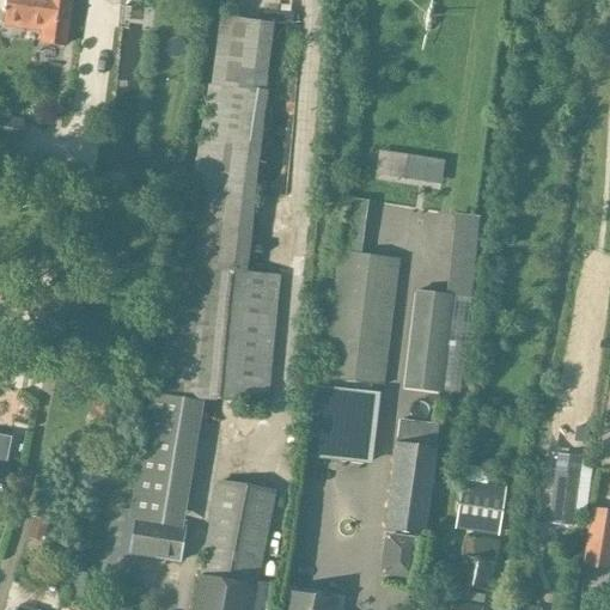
[(10,0),(6,22),(44,28),(43,40),(67,43),(72,0),(10,0)]
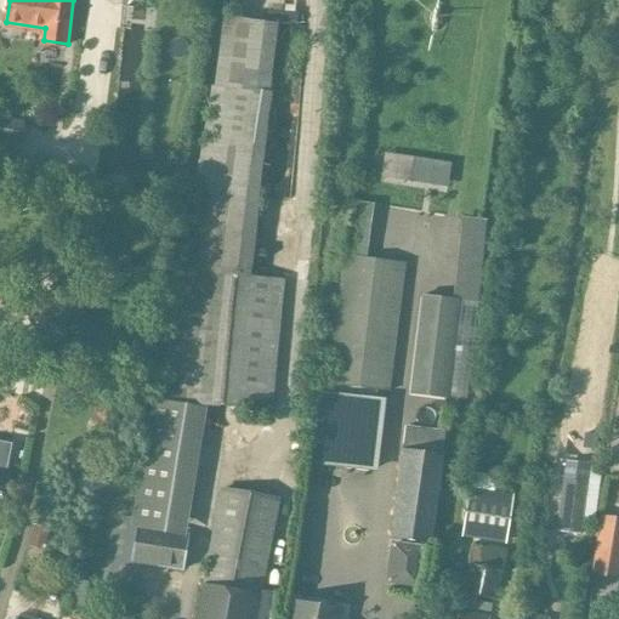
[(0,119),(0,136),(17,138),(18,123),(0,119)]
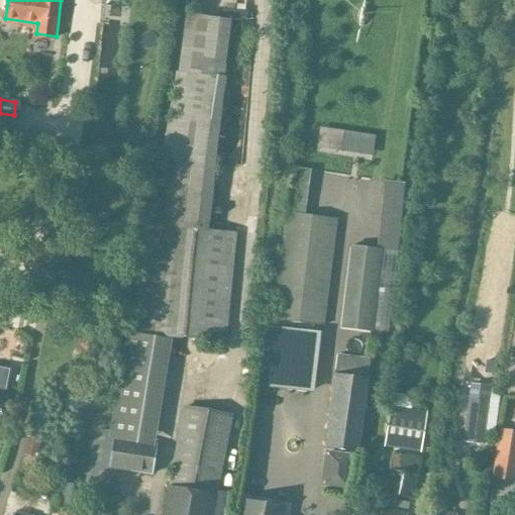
[(324,324),(338,218),(289,212),(275,318),(324,324)]
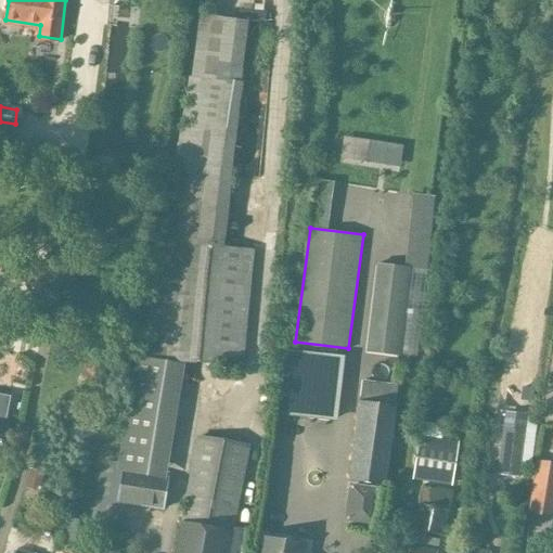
[(149,284),(142,356),(245,364),(255,251),(224,247),(165,242),(156,242),(152,241),(149,284)]
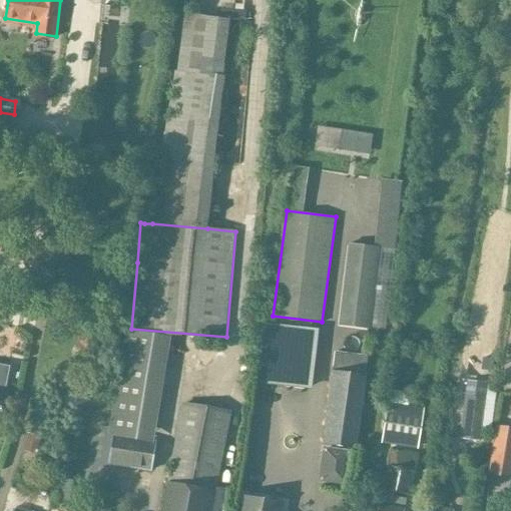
[(369,327),(379,246),(350,243),(340,324),(369,327)]
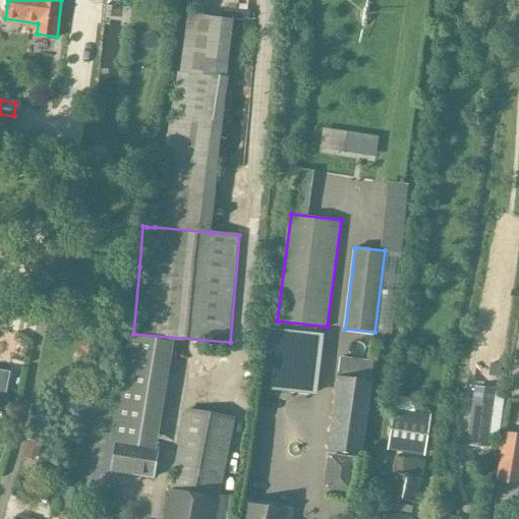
[(257,387),(264,388),(316,394),(325,334),(266,327),(257,387)]
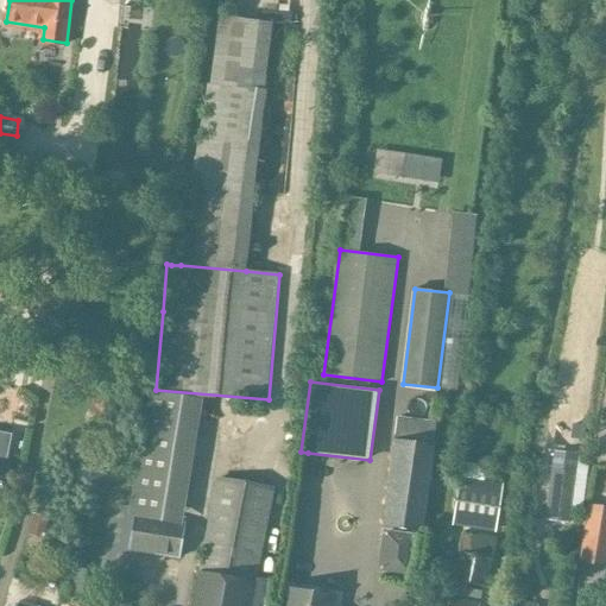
[(141,443),(133,490),(193,500),(201,454),(207,455),(216,406),(191,402),(183,450),(141,443)]
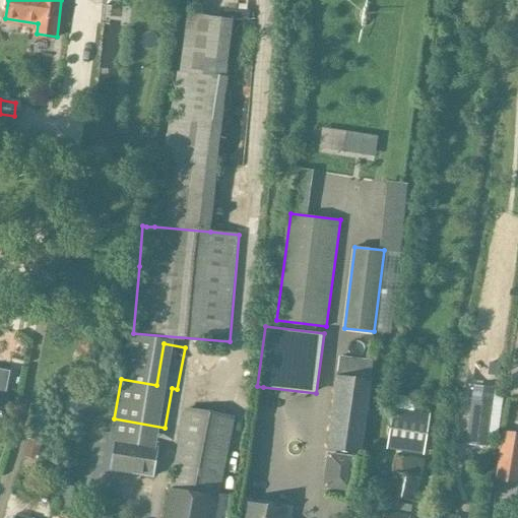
[(361,452),(374,360),(341,355),(329,448),(361,452)]
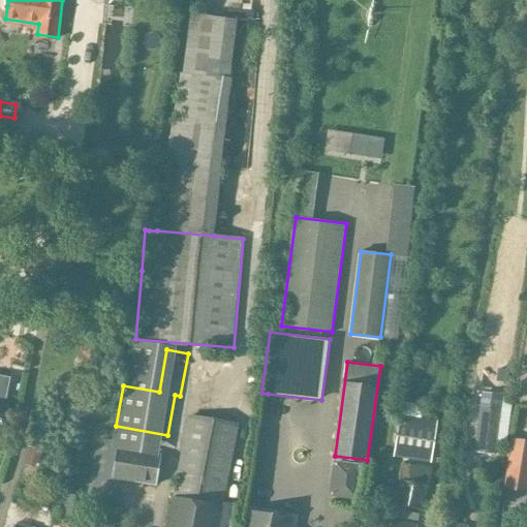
[(0,426),(1,424),(3,424),(4,419),(2,419),(5,398),(9,377),(0,375),(0,426)]
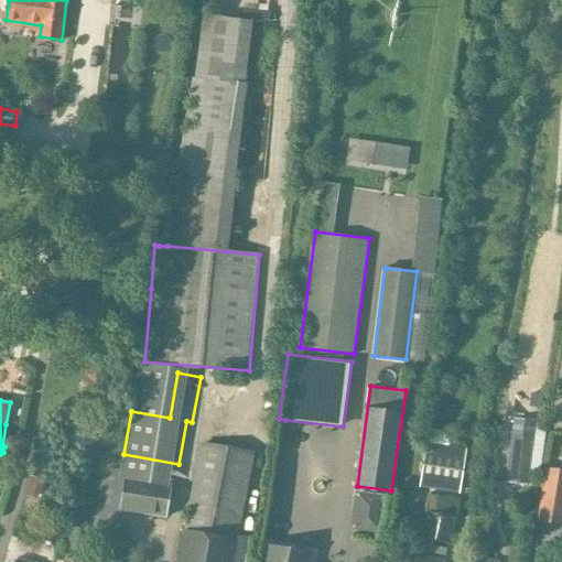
[(533,436),(512,434),(507,479),(528,483),(533,436)]
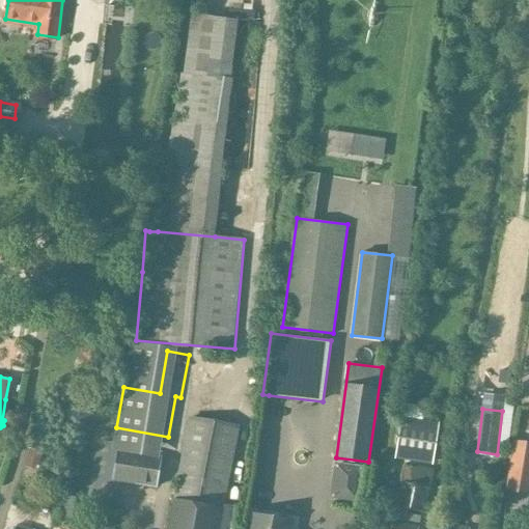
[(396,456),(434,464),(441,421),(404,415),(396,456)]
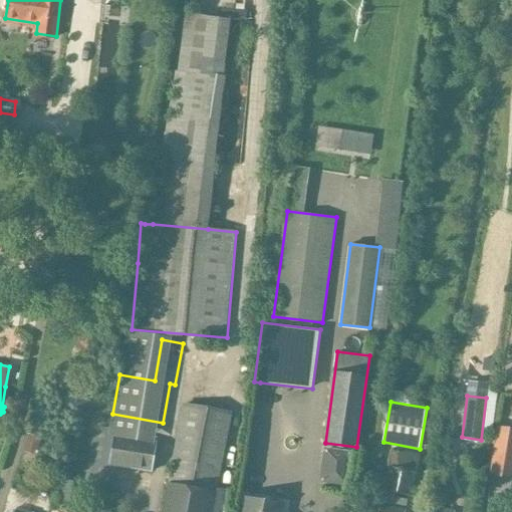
[(184,404),(171,475),(217,484),(230,413),(184,404)]
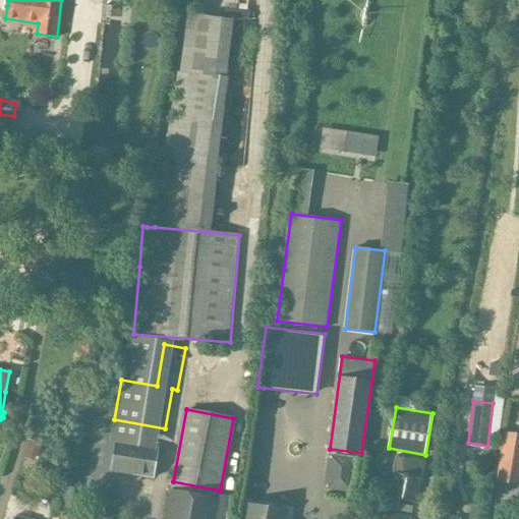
[(518,433),(505,430),(498,481),(518,484),(518,433)]
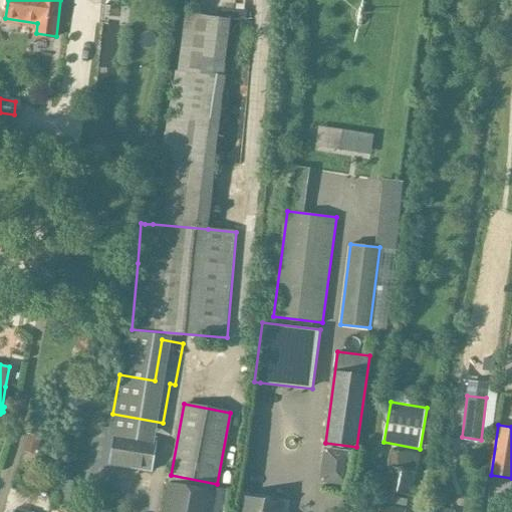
[(26,452),(39,454),(42,433),(30,431),(26,452)]
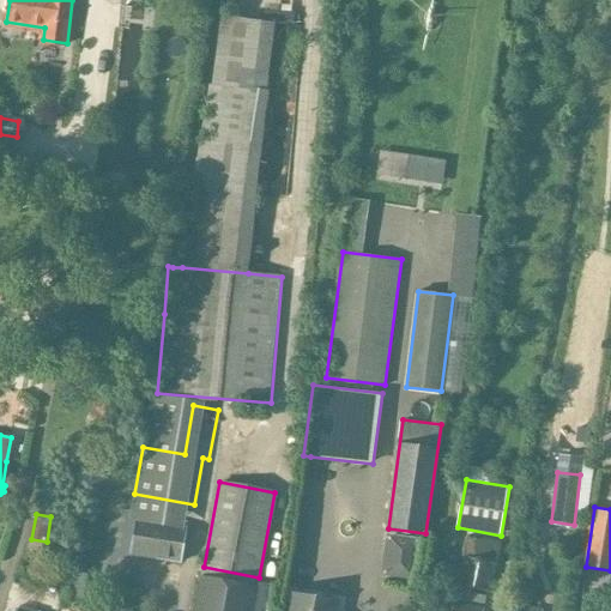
[(139,520),(133,554),(139,554),(183,561),(188,528),(185,528),(139,520)]
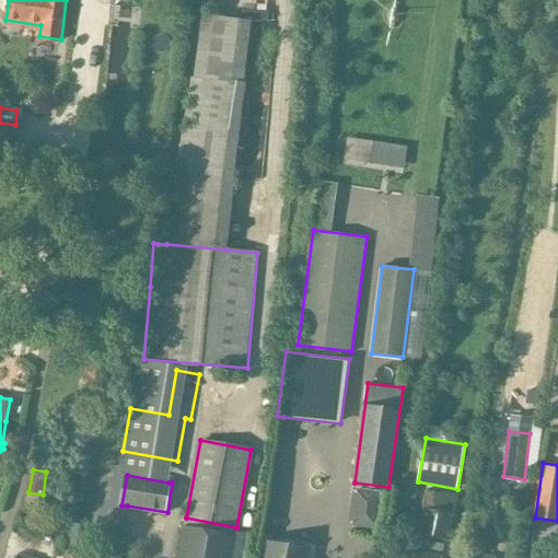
[(440,557),(441,554),(443,543),(430,541),(431,535),(449,538),(457,495),(427,489),(413,557),(440,557)]
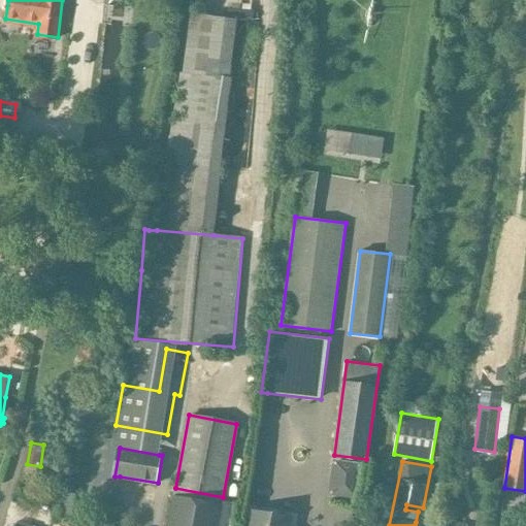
[(174,495),(168,525),(218,525),(222,504),(223,497),(175,488),(174,495)]
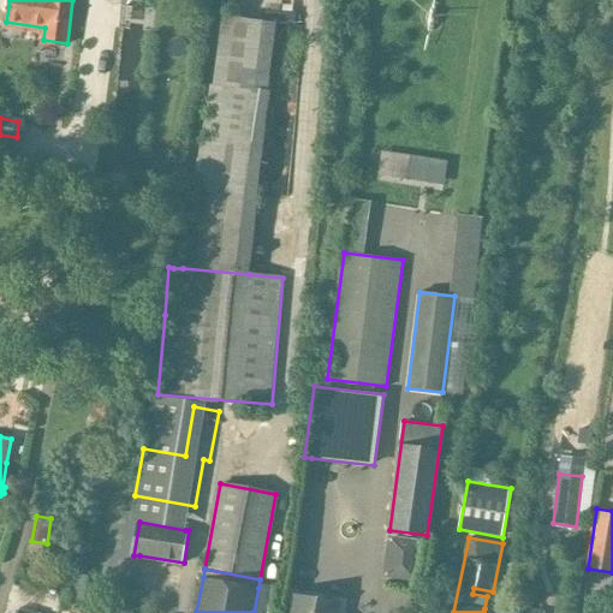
[(293,594),(290,612),(338,612),(340,603),(293,594)]
